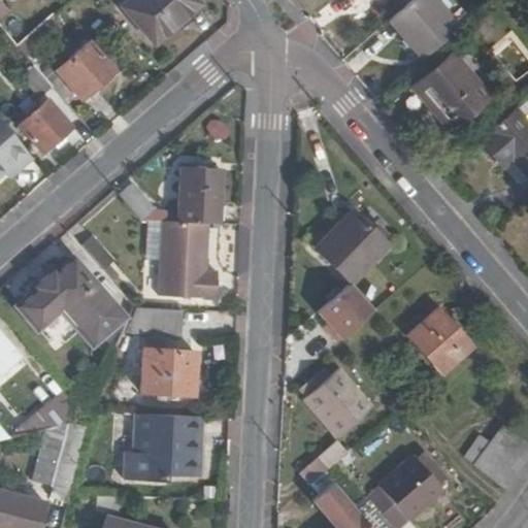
[(1,0),(0,0),(0,18),(1,20),(11,7),(1,0)]
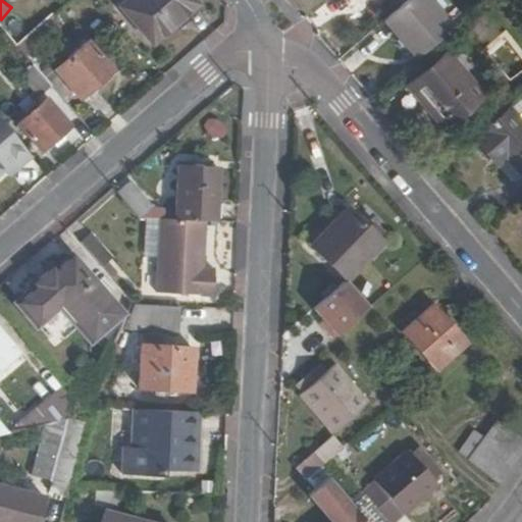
[(192,0),(125,0),(119,6),(151,43),(196,4),(192,0)]
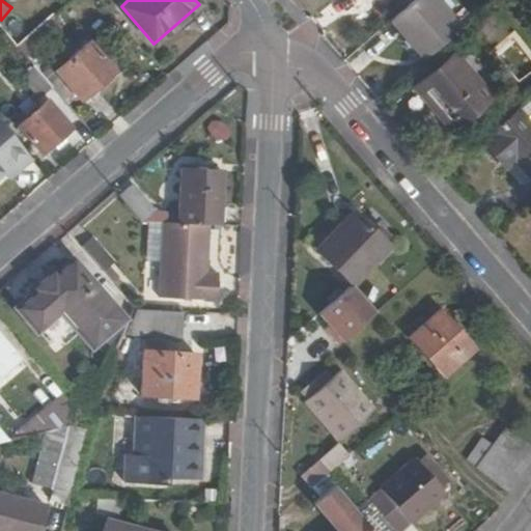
[(423,59),(460,27),(437,0),(412,0),(393,17),(414,40),(410,44),(423,59)]
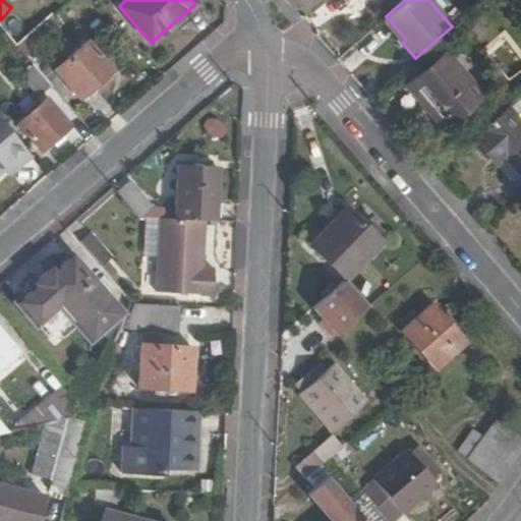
[(402,43),(406,40),(386,16),(382,19),(402,43)]
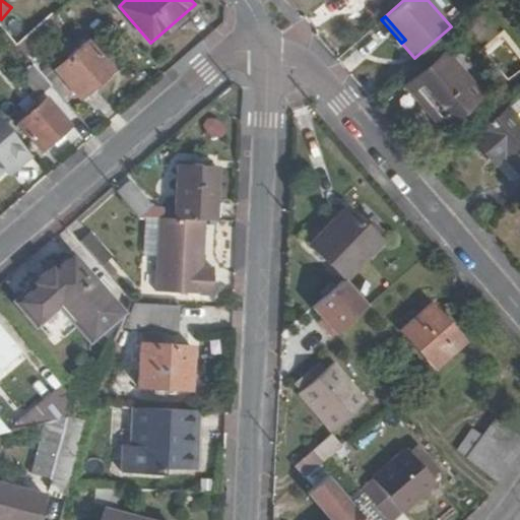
[(73,91),(78,98),(113,69),(87,41),(54,69),(73,91)]
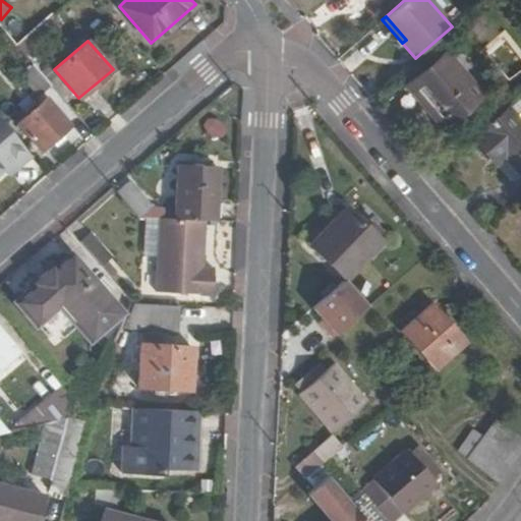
[(443,128),(482,95),(446,52),(406,85),(443,128)]
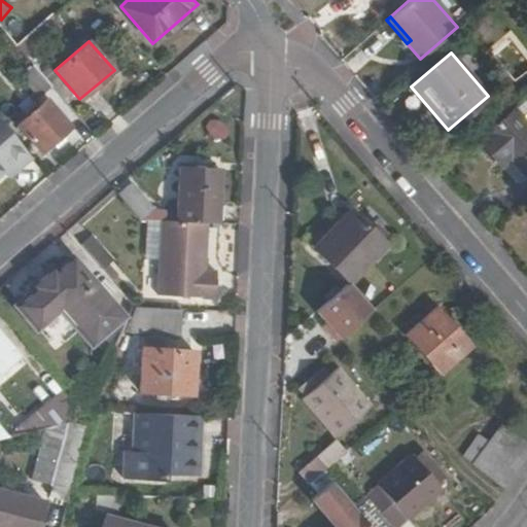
[(51,85),(44,78),(34,66),(22,76),(39,96),(51,85)]
